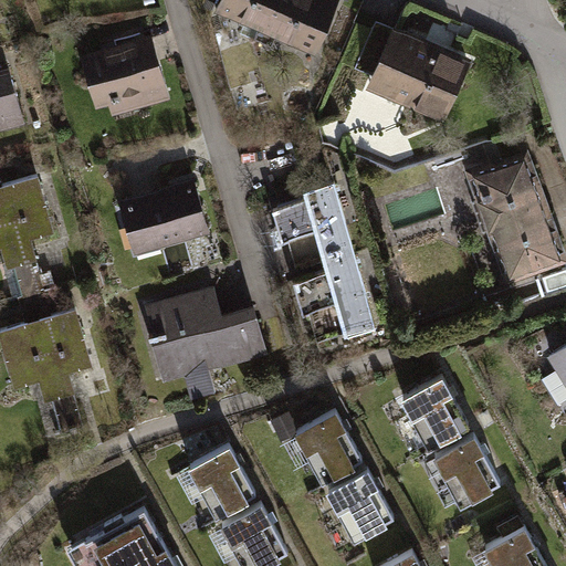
[(223,0),(217,18),(270,40),(285,0),(223,0)]
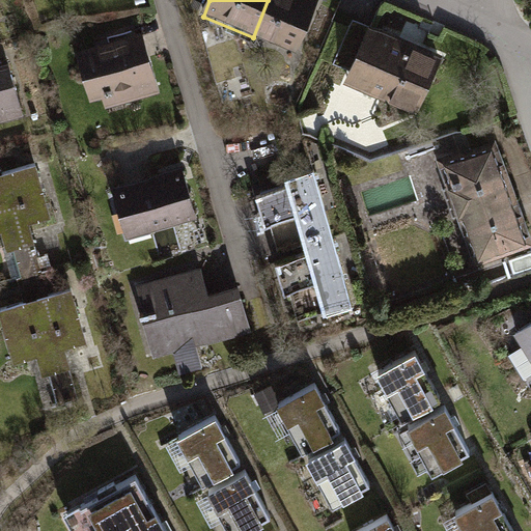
[(320,4),(310,0),(268,0),(253,37),(299,56),(320,4)]
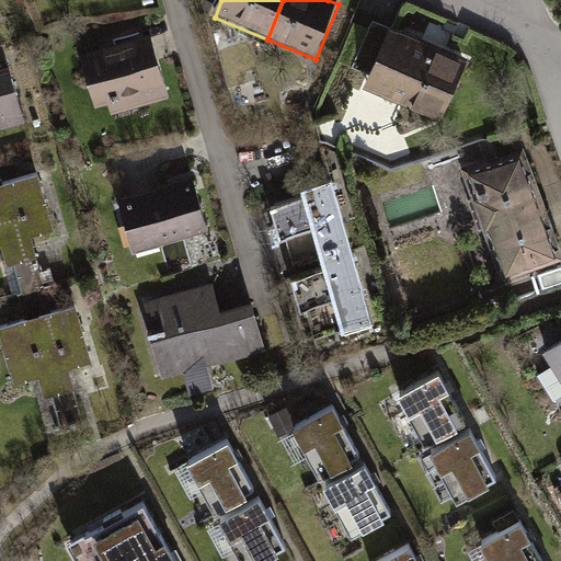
[(373,80),(393,30),(375,22),(354,72),(373,80)]
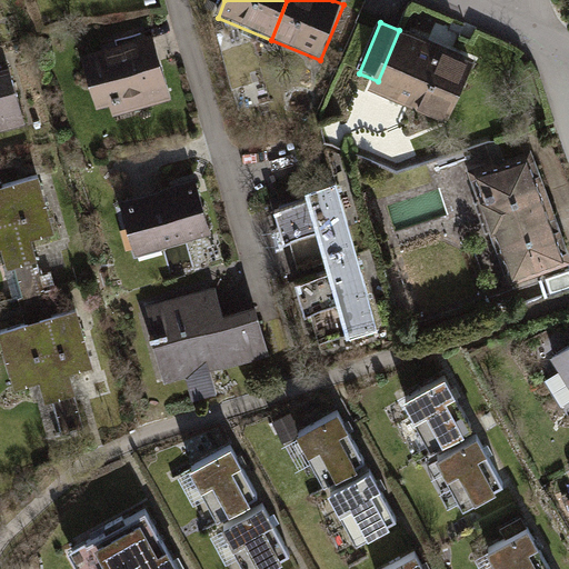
[(475,60),(399,30),(378,81),(375,91),(450,121),(475,60)]
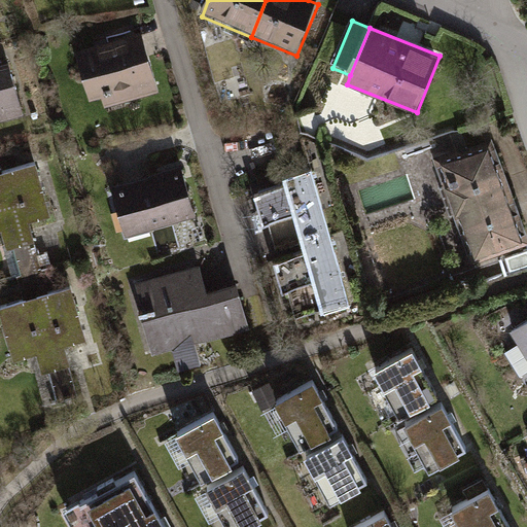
[(144,37),(76,56),(90,107),(103,103),(105,112),(160,98),(144,37)]
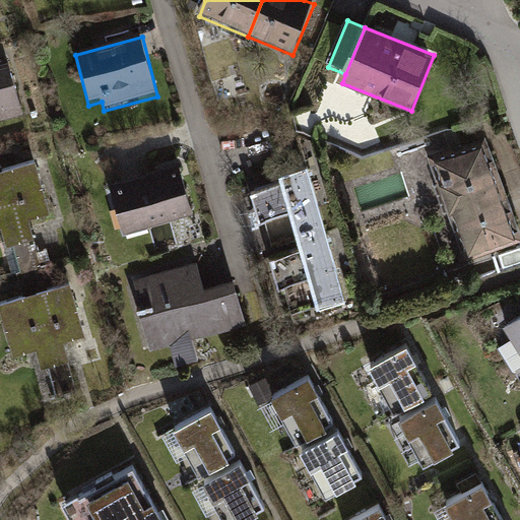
[(9,67),(0,69),(0,122),(21,117),(9,67)]
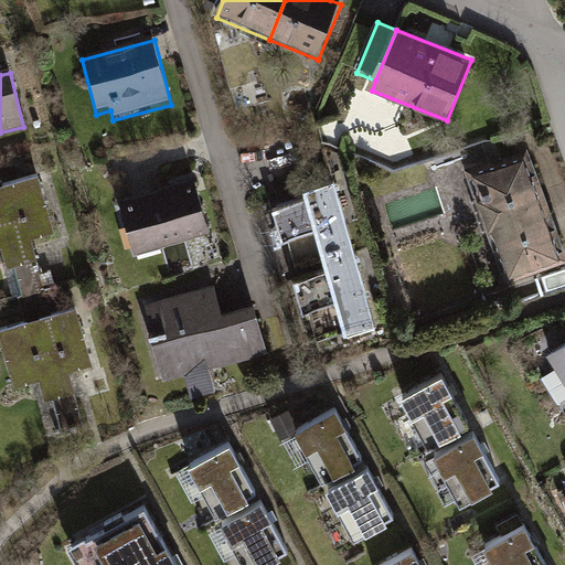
[(496,235),(513,284),(564,265),(526,162),(476,180),(482,199),(476,202),(489,238),(496,235)]
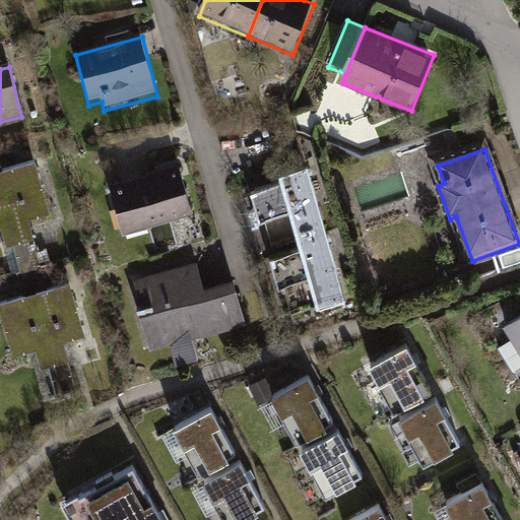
[(37,164),(0,174),(0,231),(4,231),(17,277),(42,270),(53,266),(48,250),(40,252),(31,223),(52,217),(37,164)]
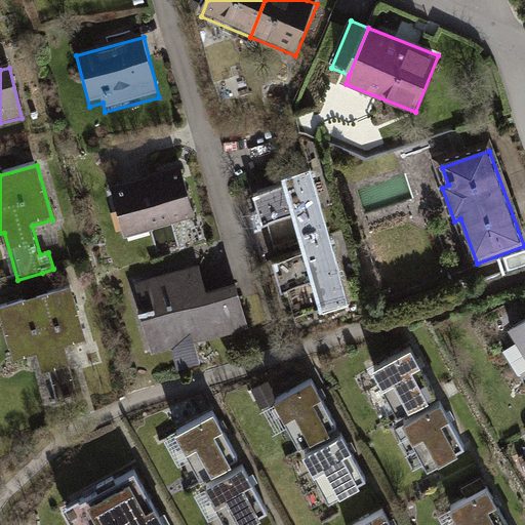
[(111,189),(124,240),(197,221),(184,170),(111,189)]
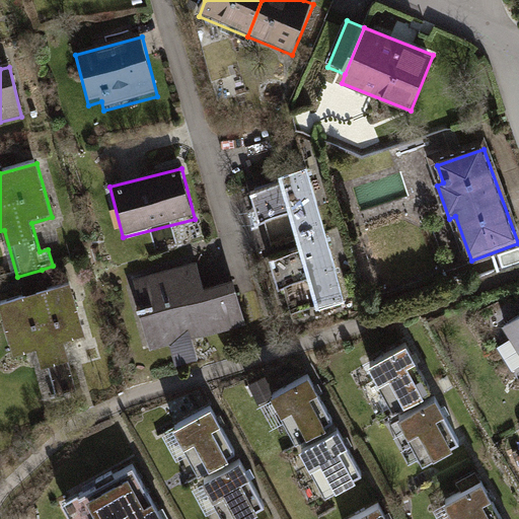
[(266,221),(276,256),(327,241),(306,168),(279,176),(281,182),(251,191),(261,223),(266,221)]
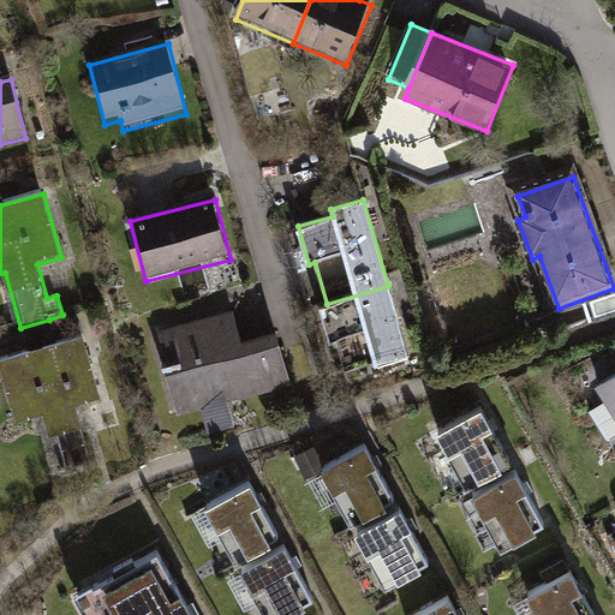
[(348,377),(410,359),(388,286),(327,304),(320,305),(332,344),(338,341),(348,377)]
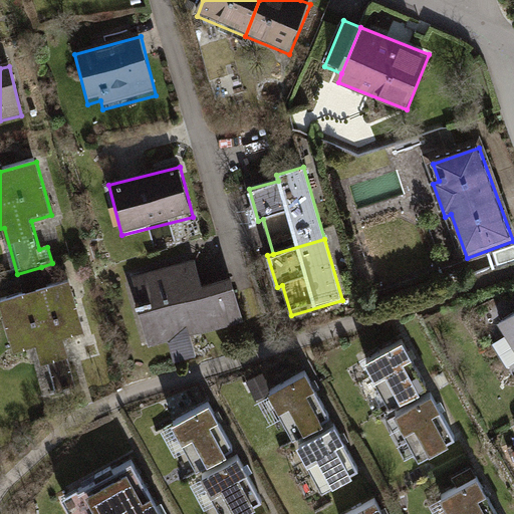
[(513,247),(488,256),(493,272),(513,265),(513,247)]
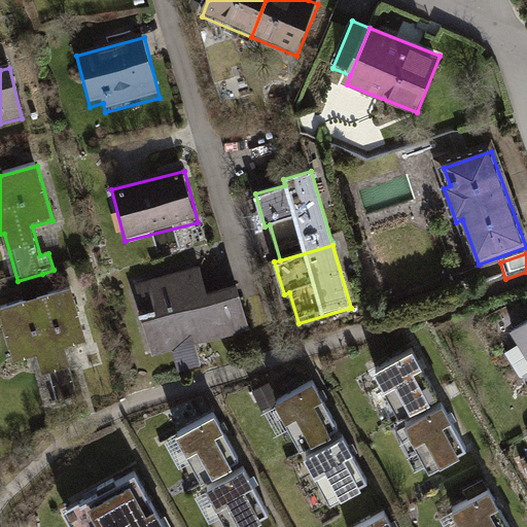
[(133,282),(152,355),(171,350),(178,375),(202,367),(196,344),(252,328),(241,286),(209,294),(201,264),(133,282)]
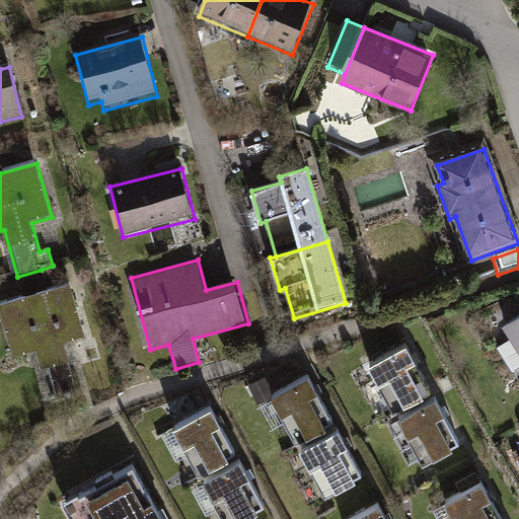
[(23,299),(0,306),(15,359),(39,353),(52,400),(78,393),(64,345),(89,338),(74,285),(48,292),(42,270),(17,277),(23,299)]
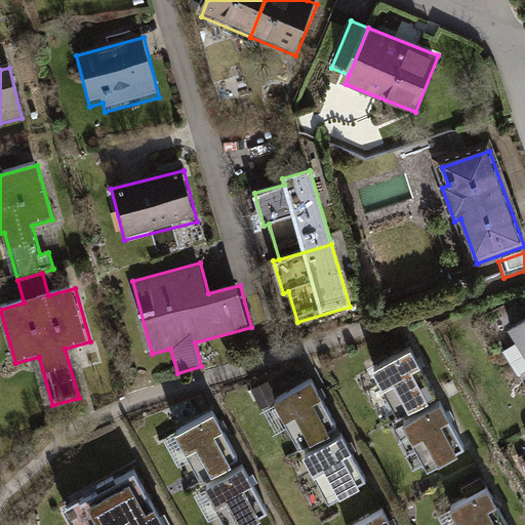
[(524,322),(511,331),(524,356),(524,322)]
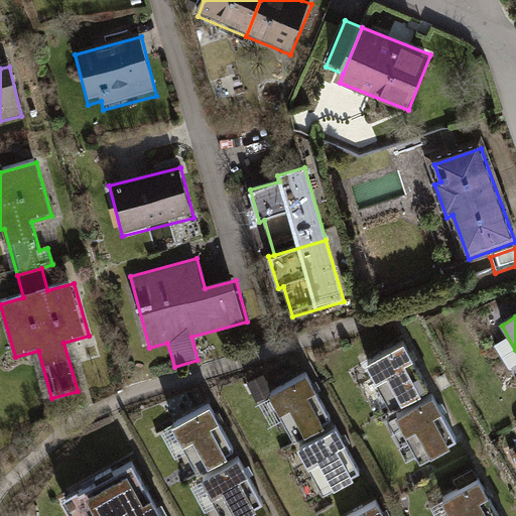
[(425,390),(401,346),(366,364),(390,409),(425,390)]
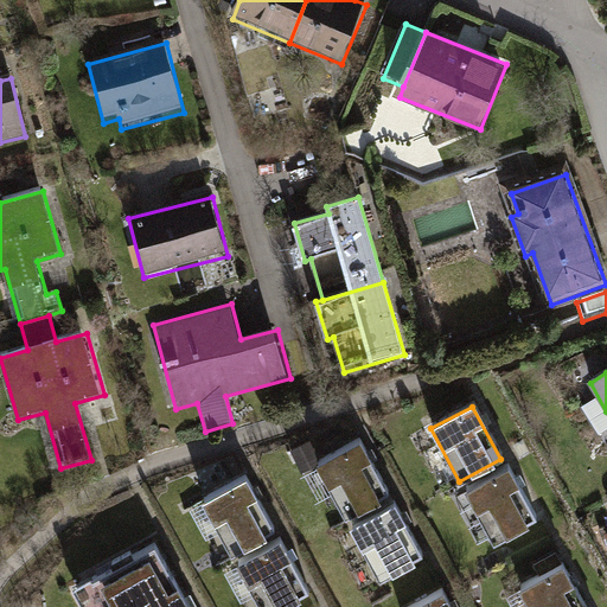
[(388,493),(360,441),(319,464),(323,470),(313,475),(320,489),(330,483),(347,516),(388,493)]
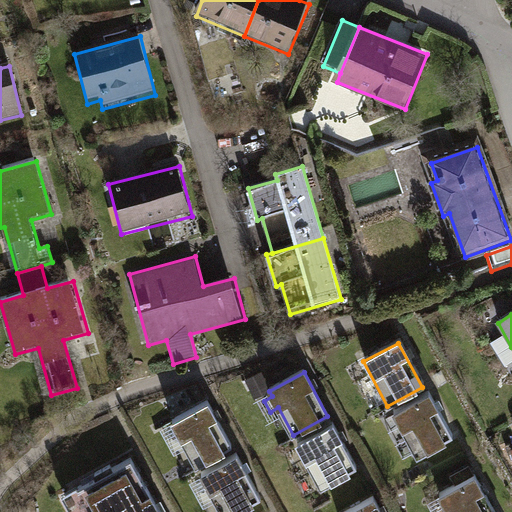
[(452,440),(428,396),(394,415),(417,459),(452,440)]
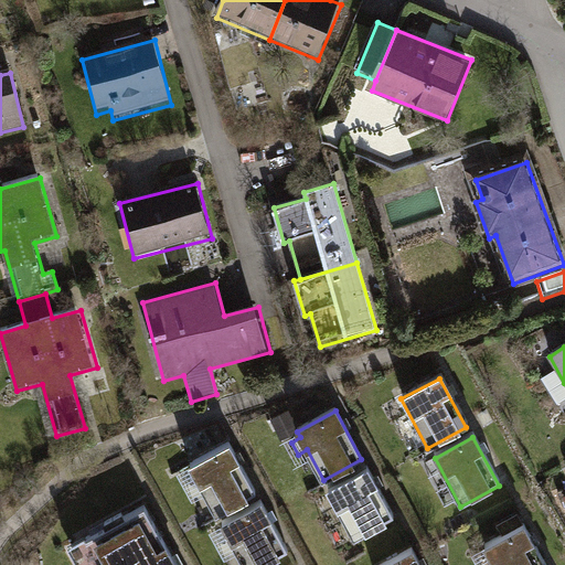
[(255,494),(228,446),(174,475),(190,503),(205,496),(216,515),(255,494)]
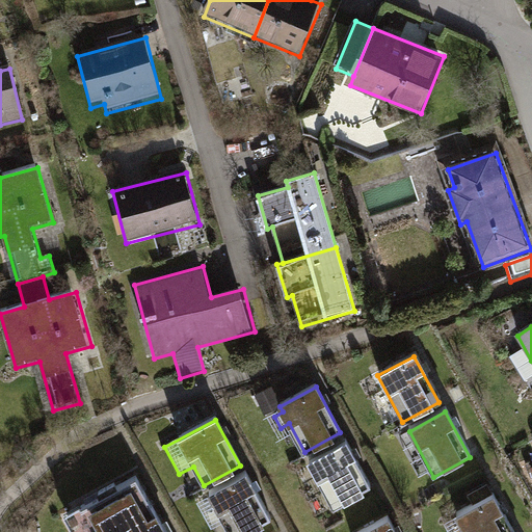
[(373,490),(348,445),(313,463),(337,509),(373,490)]
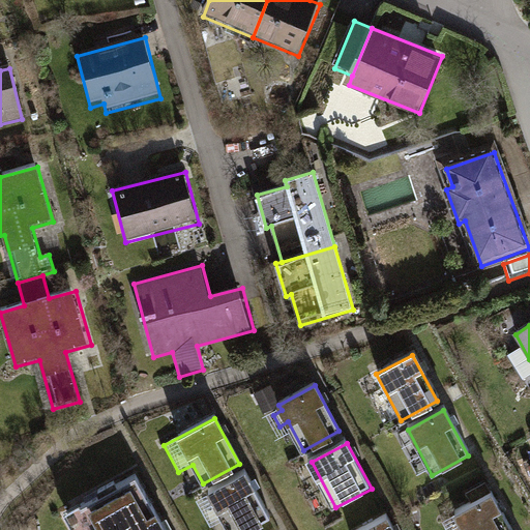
[(253,529),(271,521),(246,475),(197,502),(211,529),(226,521),(230,529),(253,529)]
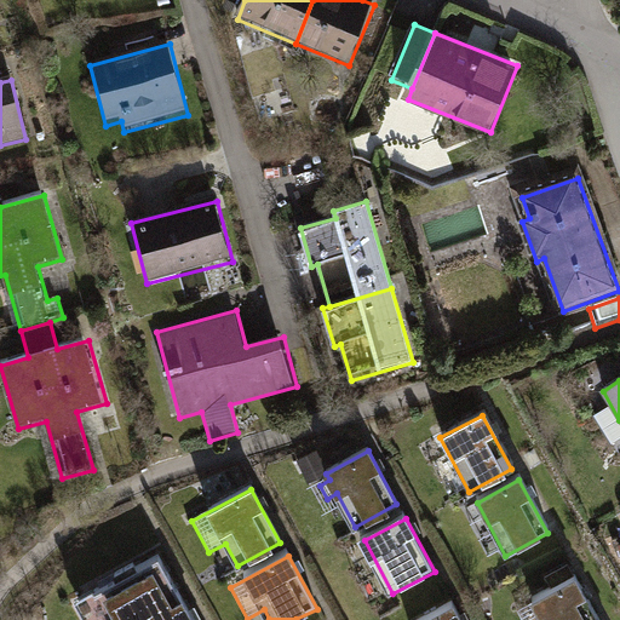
[(74,602),(82,619),(187,619),(156,560),(74,602)]
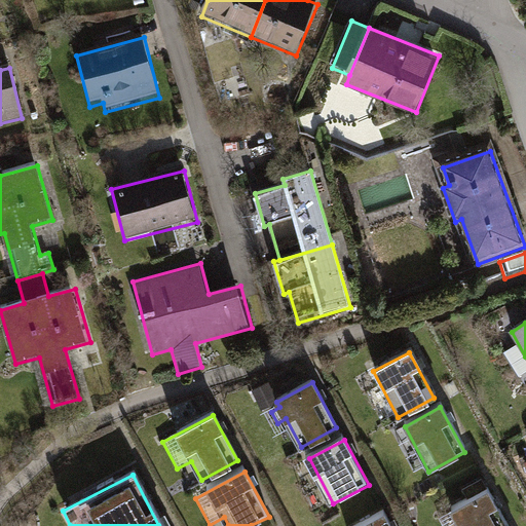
[(508,525),(488,489),(438,516),(443,525),(508,525)]
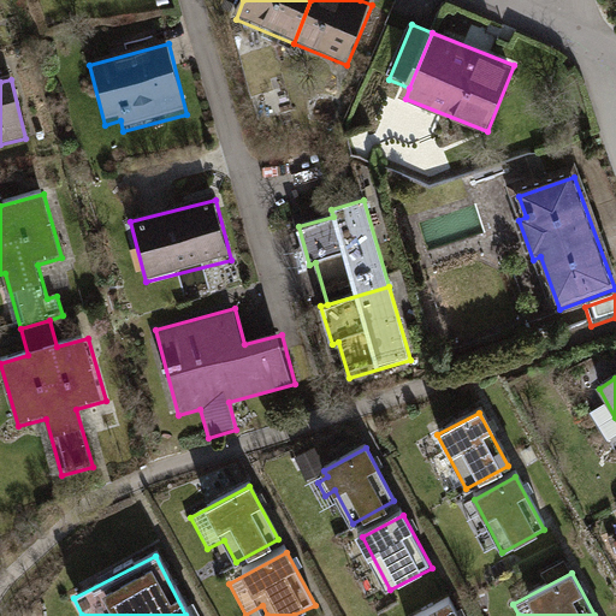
[(457,615),(449,598),(415,615),(457,615)]
